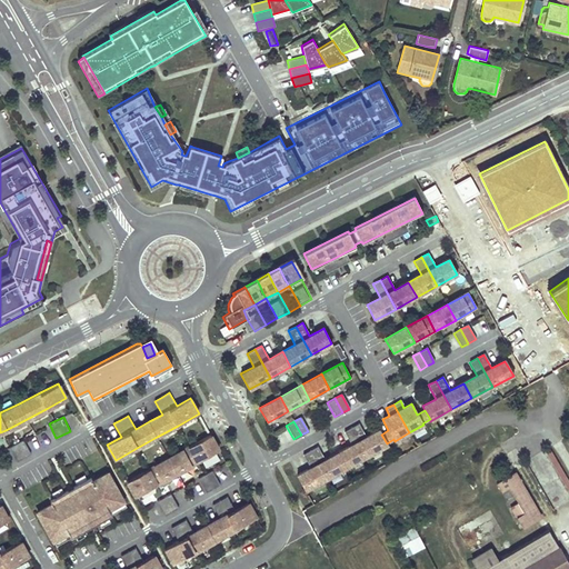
[(358,423),(351,428),(367,456),(387,445),(387,443),(381,435),(379,430),(366,437),(358,423)]
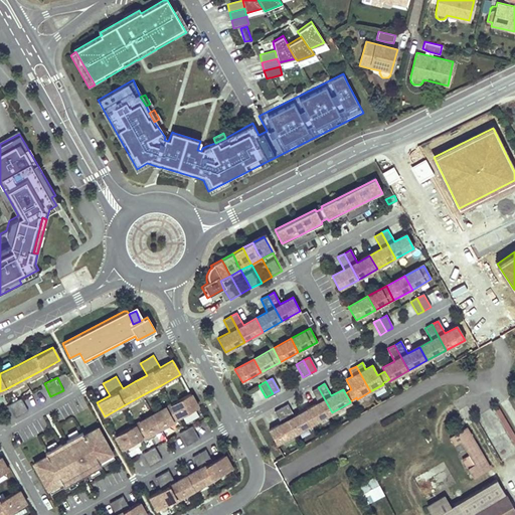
[(317,402),(306,409),(313,422),(332,412),(318,387),(310,390),(317,402)]
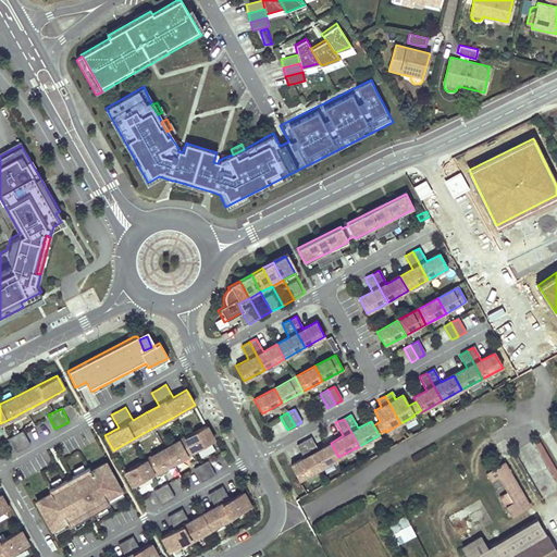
[(145,460),(124,472),(133,486),(153,474),(174,463),(192,453),(202,447),(214,441),(207,426),(186,437),(165,449),(165,448),(146,460),(145,460)]
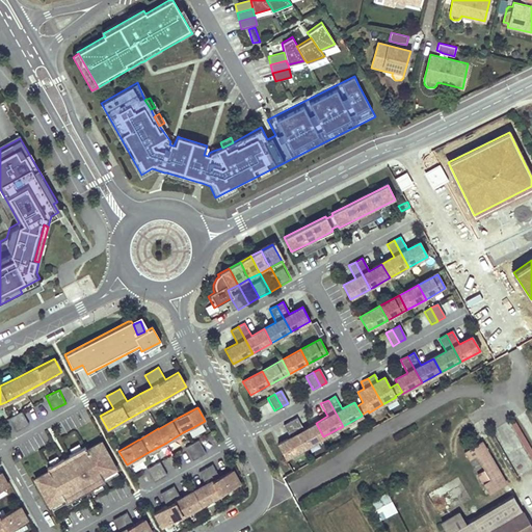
[(7,418),(14,430),(28,424),(22,410),(7,418)]
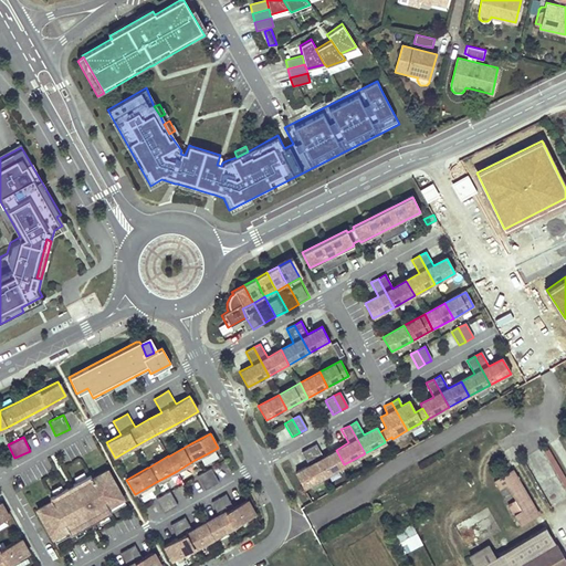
[(315,444),(308,448),(324,477),(344,464),(336,450),(322,458),(315,444)]
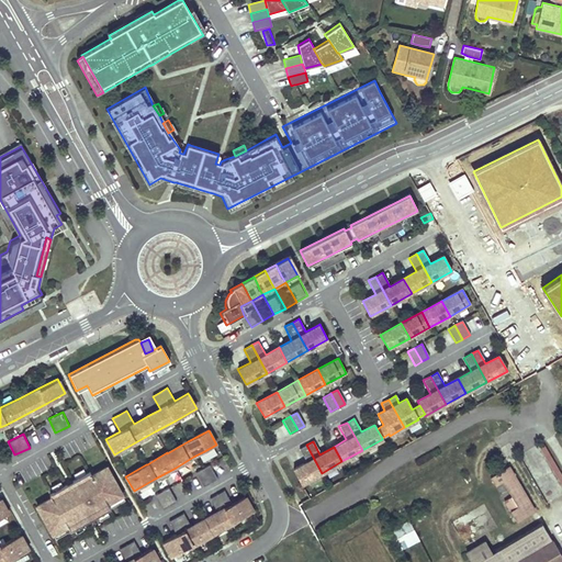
[(537,446),(561,489),(561,473),(543,441),(537,446)]
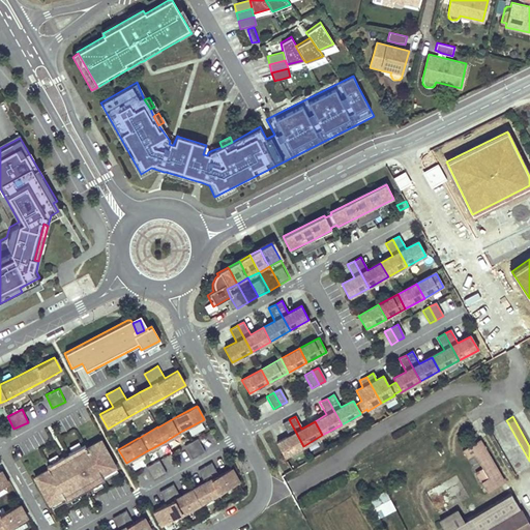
[(288,436),(275,442),(284,457),(303,446),(289,419),(281,423),(288,436)]
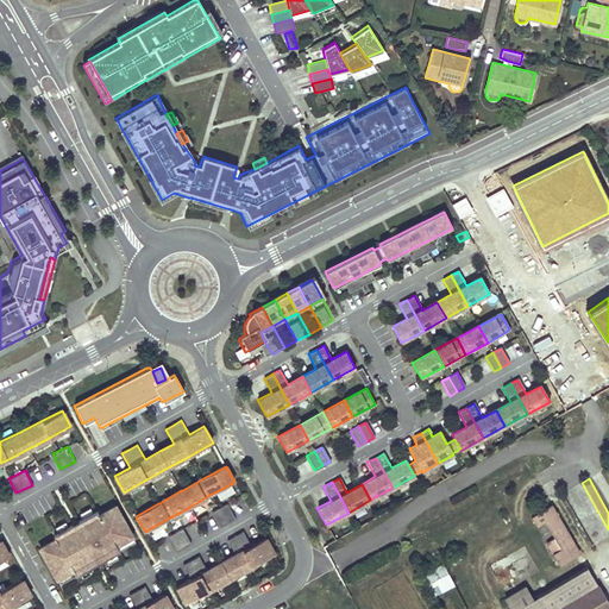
[(219,527),(236,518),(227,502),(211,512),(219,527)]
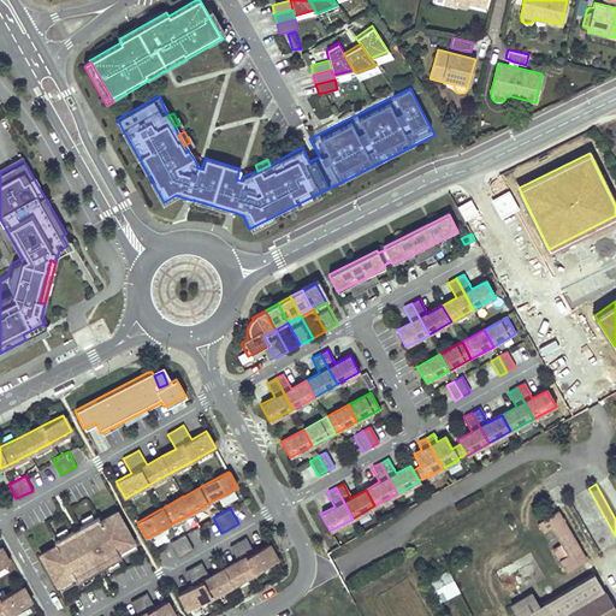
[(135,548),(114,511),(99,521),(96,516),(92,519),(81,525),(77,527),(104,573),(105,573),(108,572),(118,566),(122,563),(119,557),(135,548)]
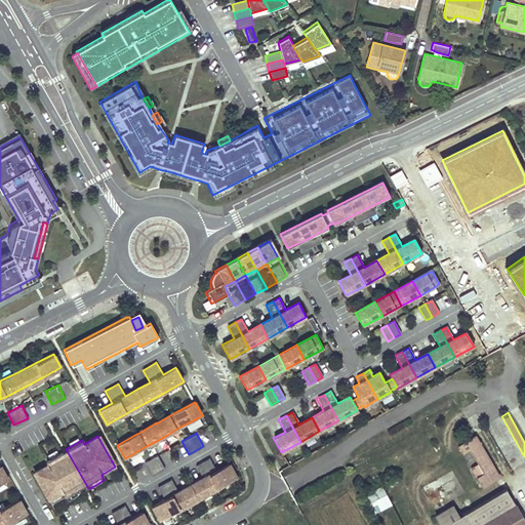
[(478,465),(475,467),(472,469),(482,487),(499,478),(476,436),(457,446),(462,453),(470,449),(478,465)]
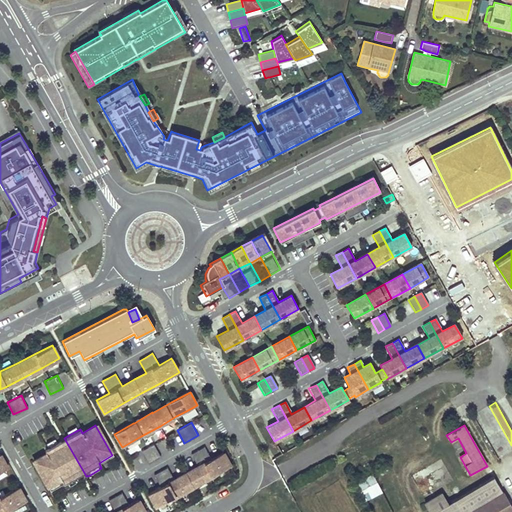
[(76,431),(74,427),(65,432),(67,436),(76,431)]
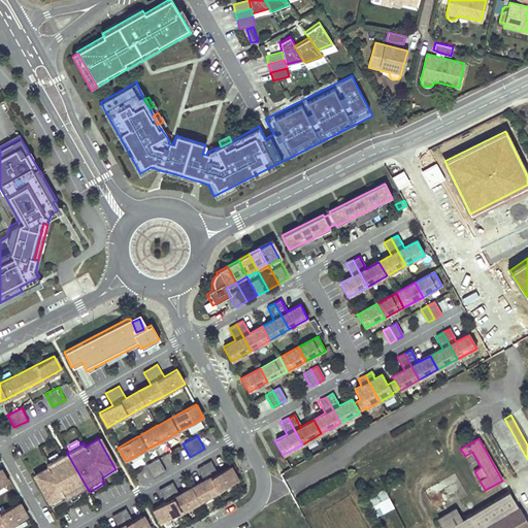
[(89,491),(66,452),(61,455),(84,495),(89,491)]
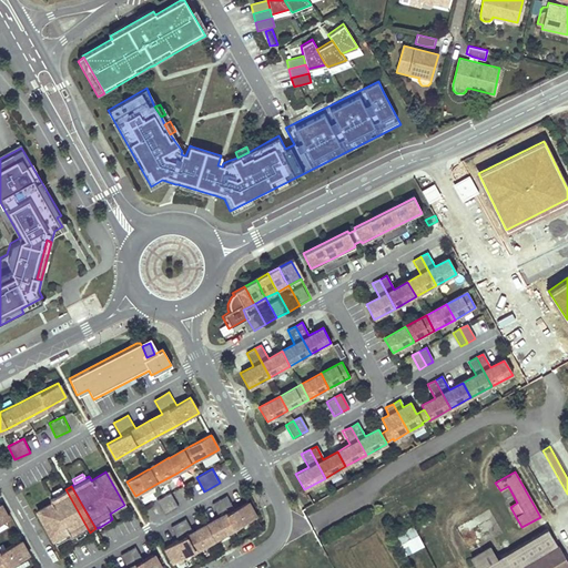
[(51,497),(61,492),(59,487),(49,493),(51,497)]
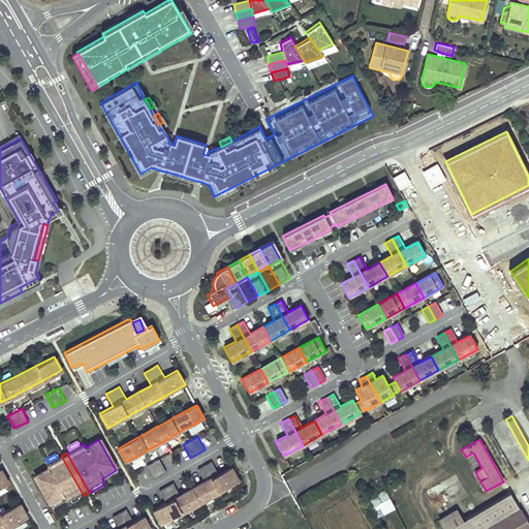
[(84,496),(61,456),(57,458),(48,463),(44,465),(47,469),(33,476),(51,507),(64,500),(67,504),(84,496)]
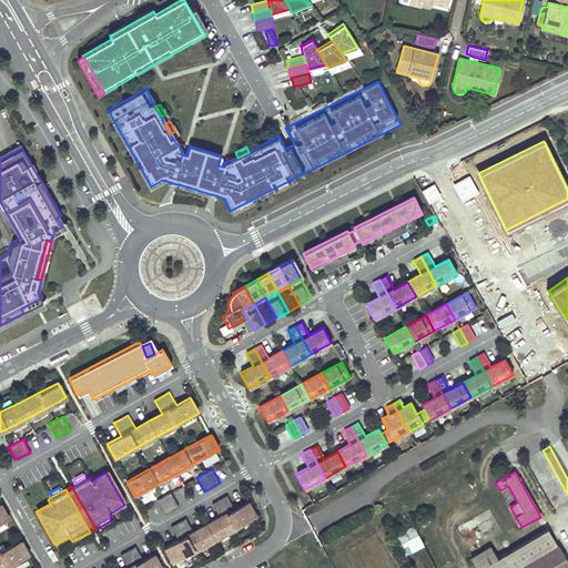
[(156,498),(164,514),(179,506),(171,492),(156,498)]
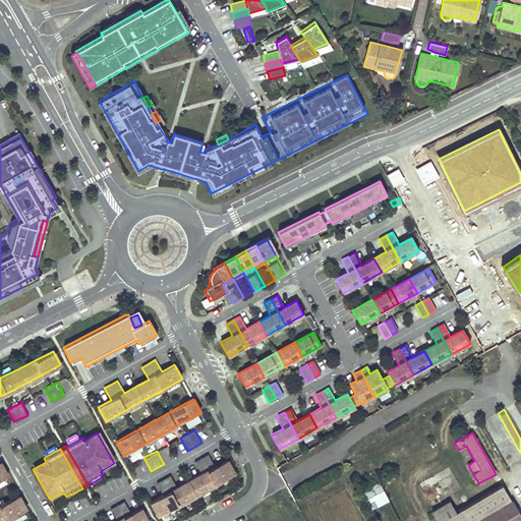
[(170,476),(163,479),(157,483),(163,496),(151,503),(159,516),(178,506),(196,495),(216,484),(235,474),(227,460),(215,467),(209,455),(201,459),(194,462),(201,474),(189,481),(177,488),(170,476)]
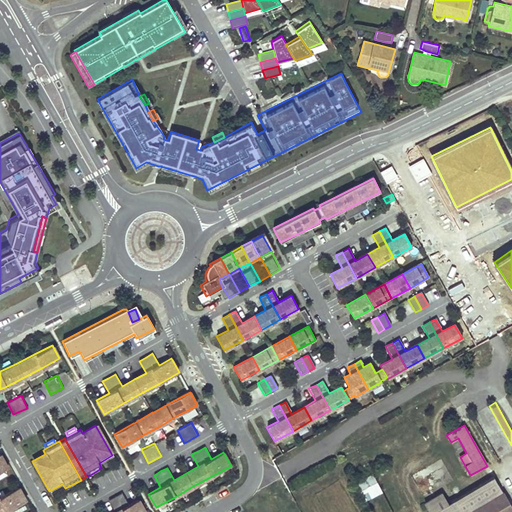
[(101,468),(115,460),(112,455),(99,463),(101,468)]
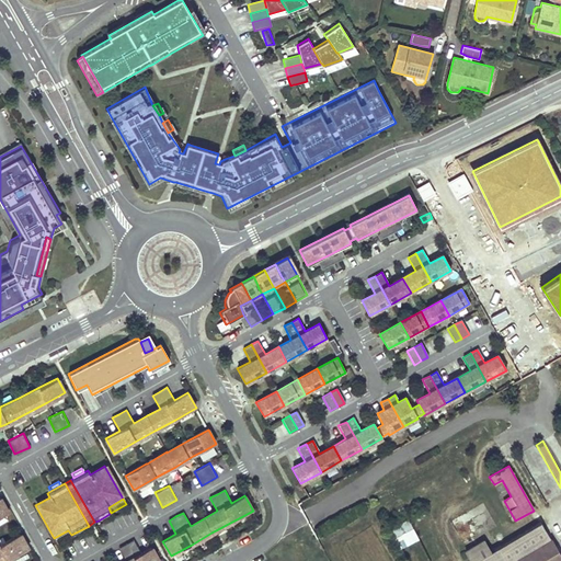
[(101,525),(111,519),(107,515),(99,521),(101,525)]
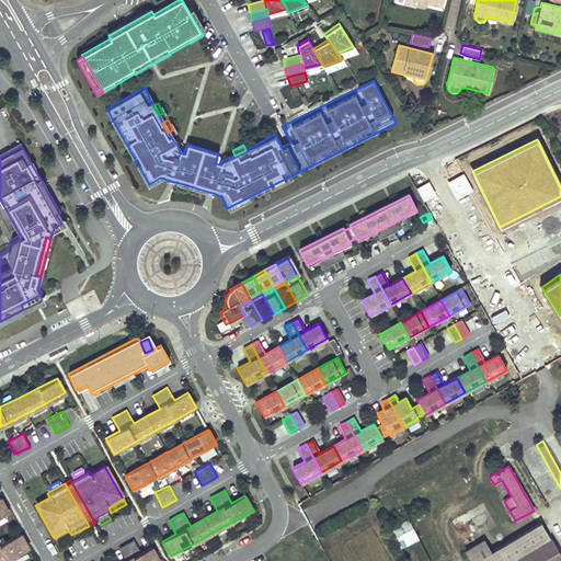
[(388,529),(399,550),(420,539),(409,519),(388,529)]
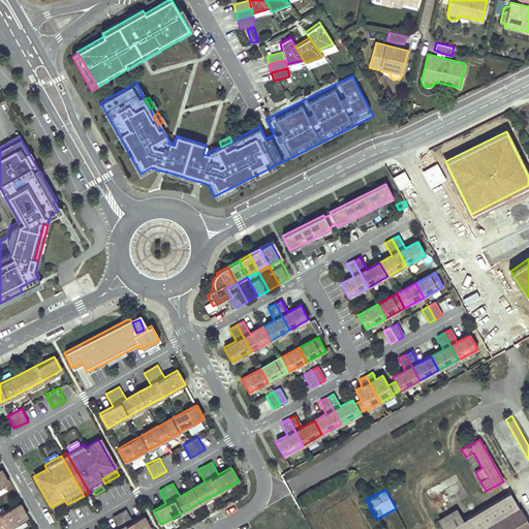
[(456,510),(447,516),(439,520),(443,528),(485,528),(519,510),(509,493),(461,521),(456,510)]
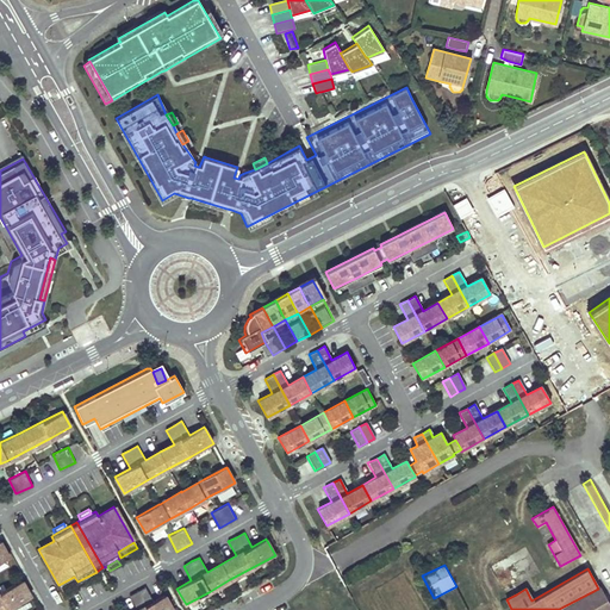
[(85,585),(95,579),(92,573),(82,580),(85,585)]
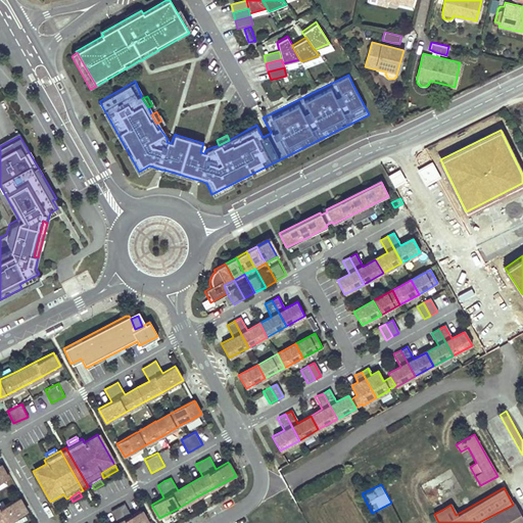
[(53,507),(66,498),(63,494),(50,502),(53,507)]
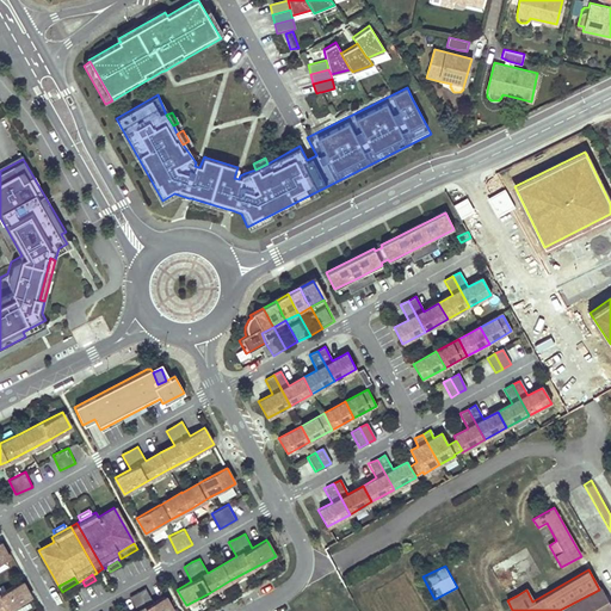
[(0,610),(5,610),(7,610),(30,598),(20,581),(0,592),(0,610)]
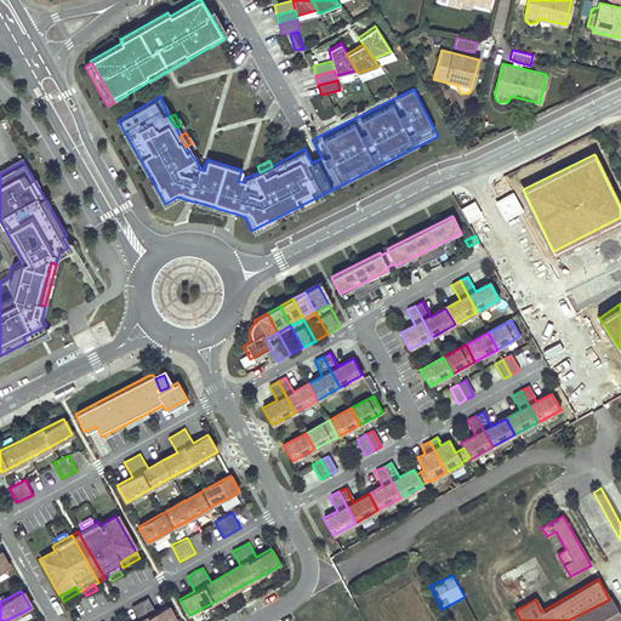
[(176,620),(167,605),(155,613),(148,598),(140,602),(131,607),(138,620),(176,620)]
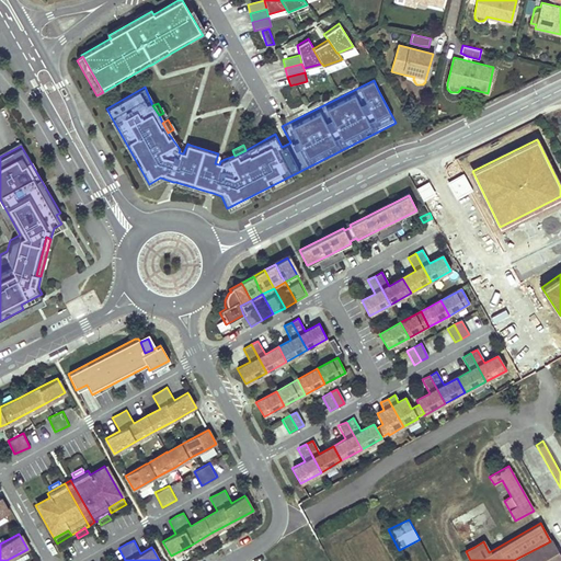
[(560,560),(560,559),(550,541),(514,560),(560,560)]
